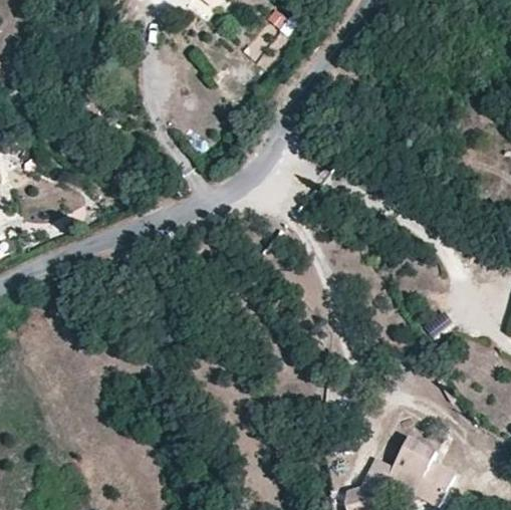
[(269,7),(263,22),(289,33),(295,18),(269,7)]
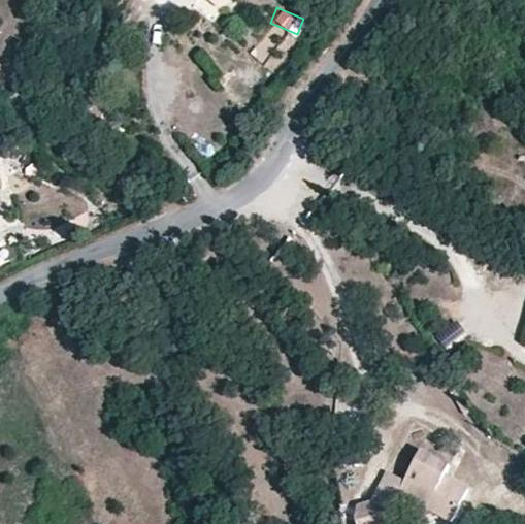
[(431,331),(444,347),(464,331),(453,315),(431,331)]
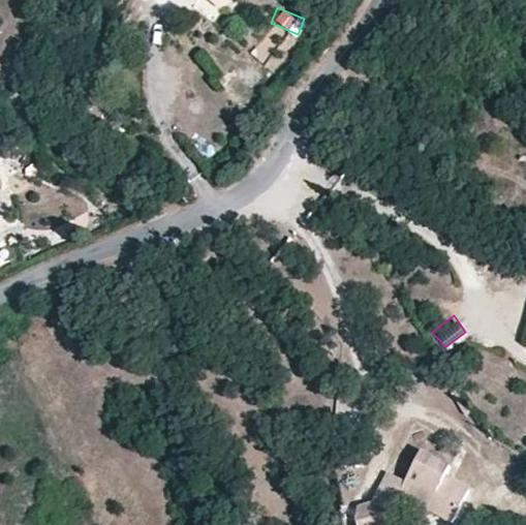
[(447,520),(466,484),(442,471),(447,463),(419,449),(403,480),(385,470),(371,499),(389,508),(397,493),(426,508),(447,520)]
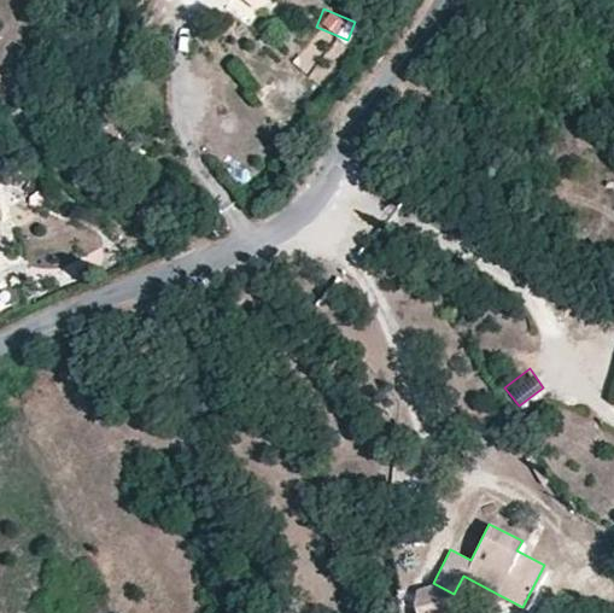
[(450,612),(454,594),(433,583),(416,588),(414,607),(415,612),(450,612)]
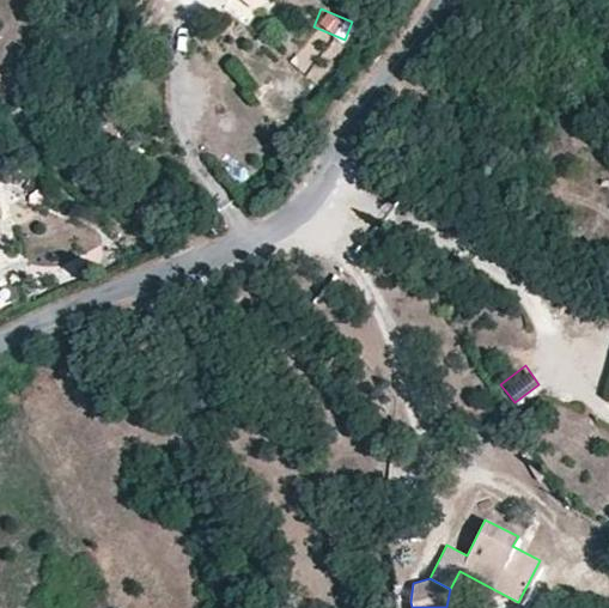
[(515,607),(518,602),(493,589),(485,603),(493,607),(515,607)]
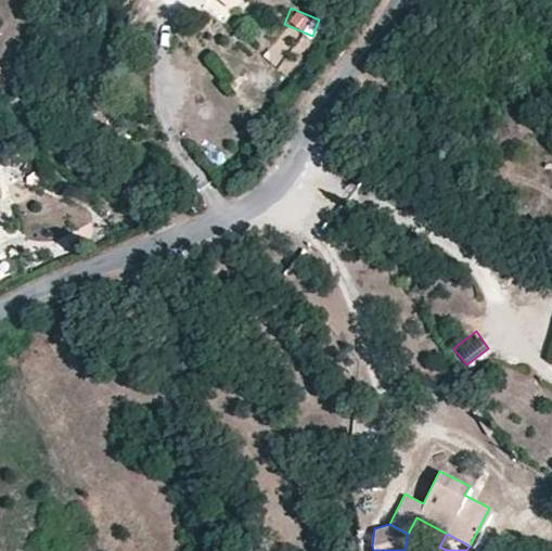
All buildings are outlined.
